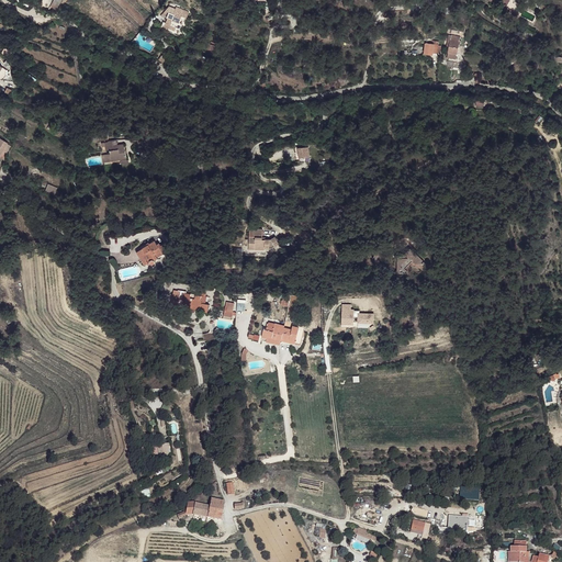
[(57,9),(60,0),(53,0),(51,6),(57,9)]
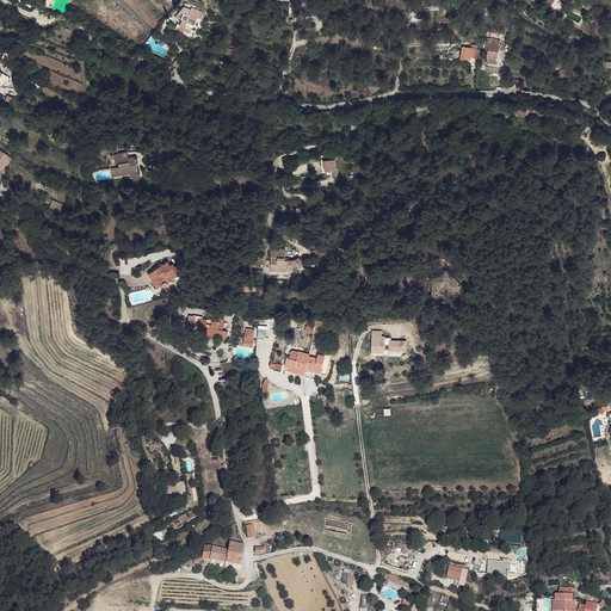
[(190,8),(185,5),(181,11),(185,12),(183,19),(184,19),(196,24),(198,17),(202,18),(205,12),(191,6),(190,8)]
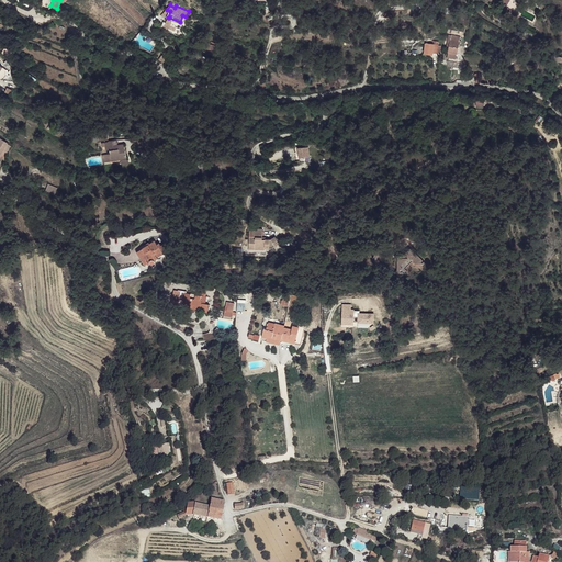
[(180,22),(169,18),(167,24),(170,25),(177,27),(180,29),(182,23),(180,22)]
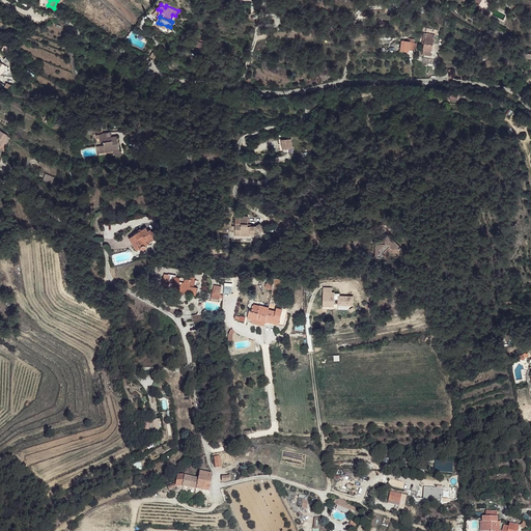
[(506,32),(500,30),(497,37),(503,39),(506,32)]
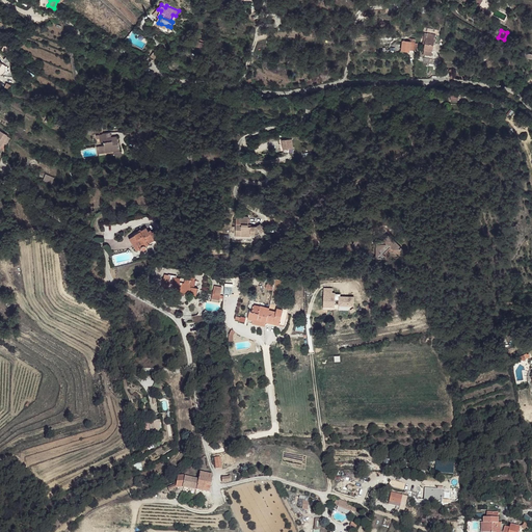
[(434,37),(427,36),(423,53),(431,54),(434,37)]
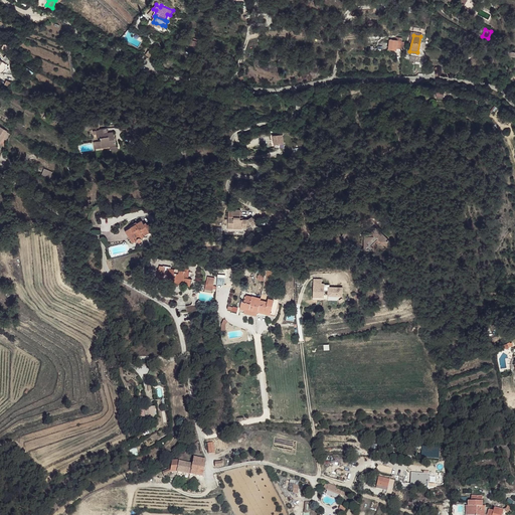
[(390,38),(389,47),(398,48),(399,39),(390,38)]
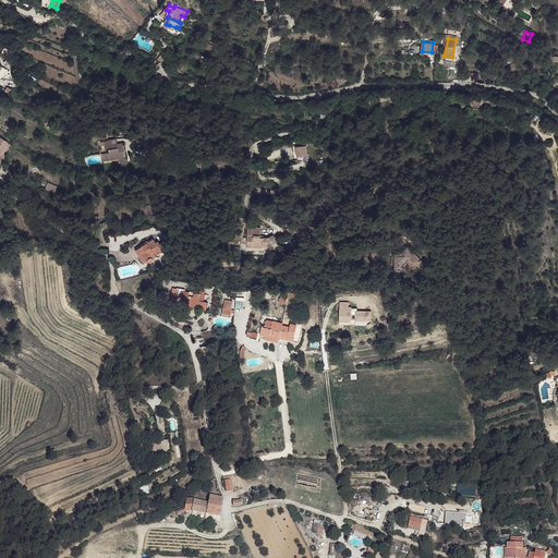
[(116,137),(104,140),(106,148),(109,147),(113,146),(113,143),(117,142),(116,137)]
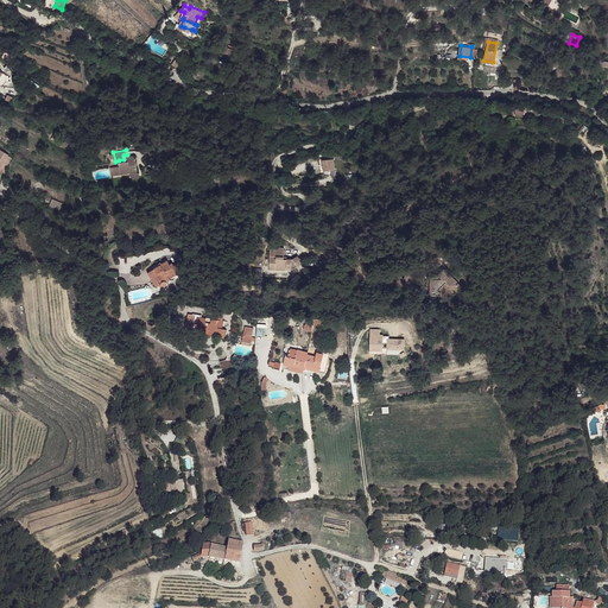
[(134,153),(127,154),(124,156),(124,159),(119,160),(121,169),(128,168),(130,170),(132,177),(139,176),(134,153)]
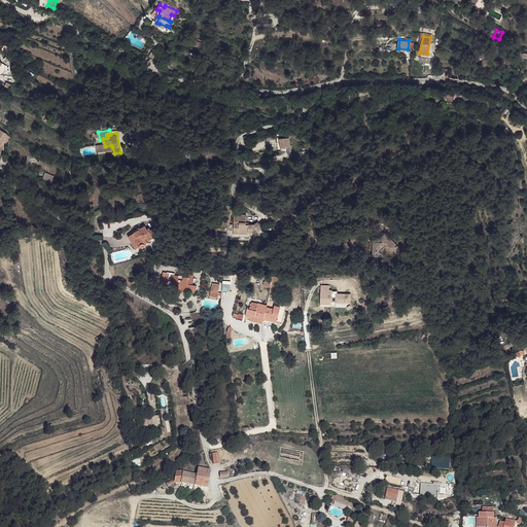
[(288,138),(279,139),(280,147),(289,147),(288,138)]
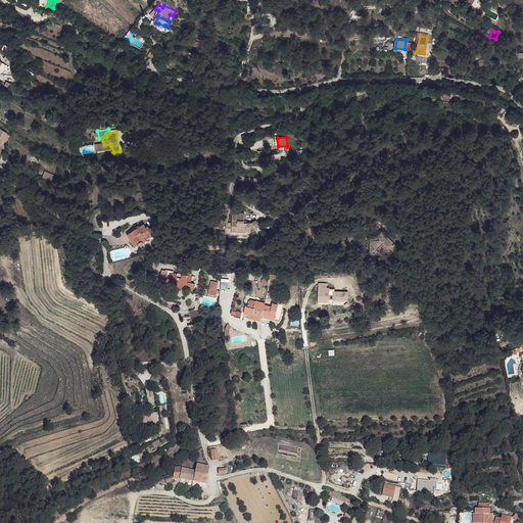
[(42,178),(51,180),(53,174),(44,171),(42,178)]
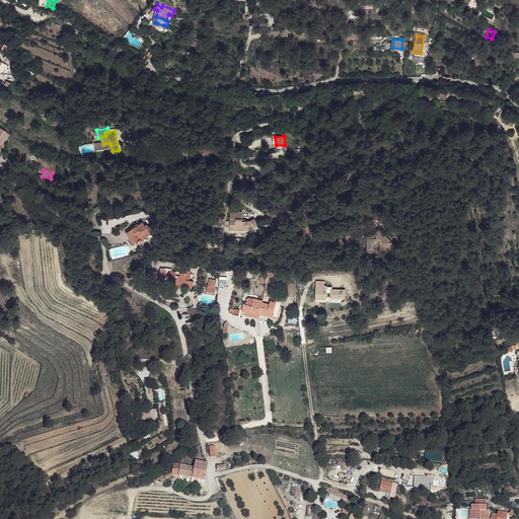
[(234,216),(230,216),(230,233),(245,232),(248,231),(256,227),(253,221),(248,223),(242,222),(241,214),(234,213),(234,216)]
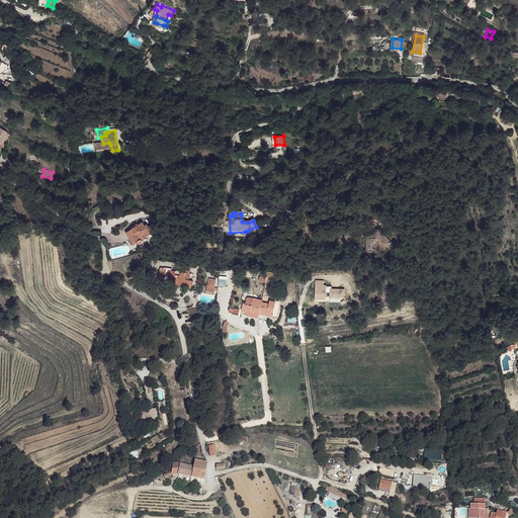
[(142,220),(127,229),(136,241),(138,239),(141,240),(143,239),(141,234),(148,228),(142,220)]
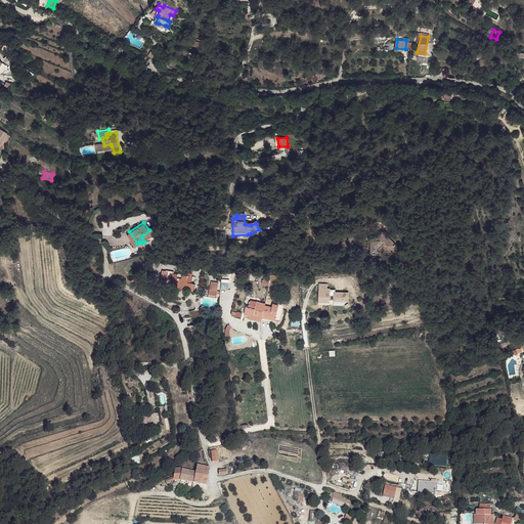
[(129,231),(127,232),(128,235),(130,235),(131,238),(134,245),(137,244),(129,231)]
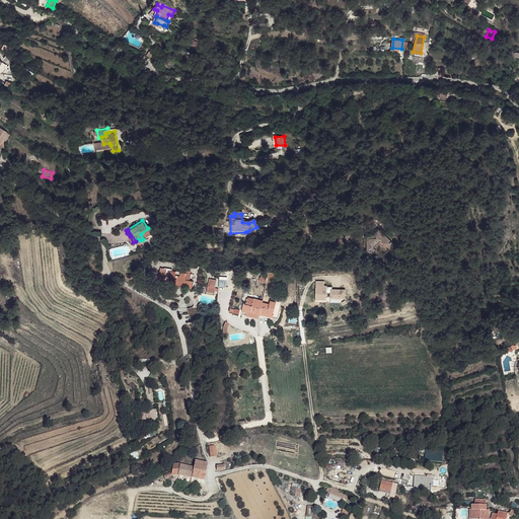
[(372,237),(366,237),(367,240),(368,252),(370,253),(377,253),(375,249),(381,243),(394,244),(379,230),(372,237)]
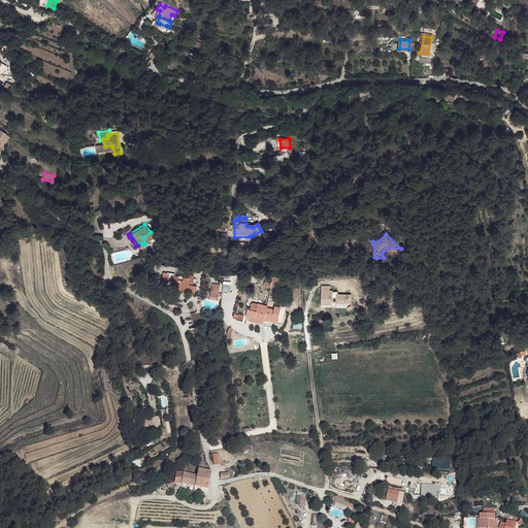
[(166,271),(166,274),(168,274),(168,278),(168,281),(172,281),(172,279),(175,279),(174,288),(176,288),(178,273),(174,273),(174,272),(166,271)]
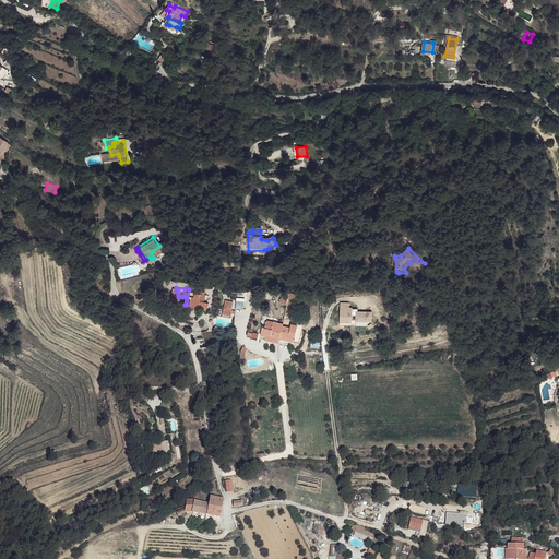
[(197,290),(189,289),(187,305),(189,306),(188,311),(194,312),(194,309),(201,310),(201,308),(207,308),(207,302),(203,300),(203,293),(201,292),(201,287),(197,287),(197,290)]
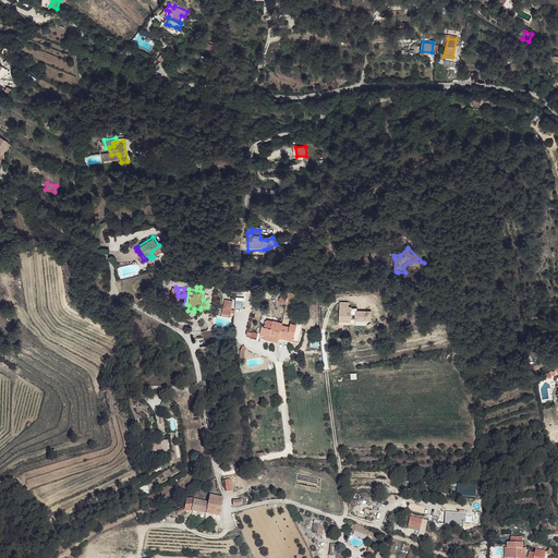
[(288,294),(281,293),(280,300),(279,300),(279,305),(287,305),(288,294)]
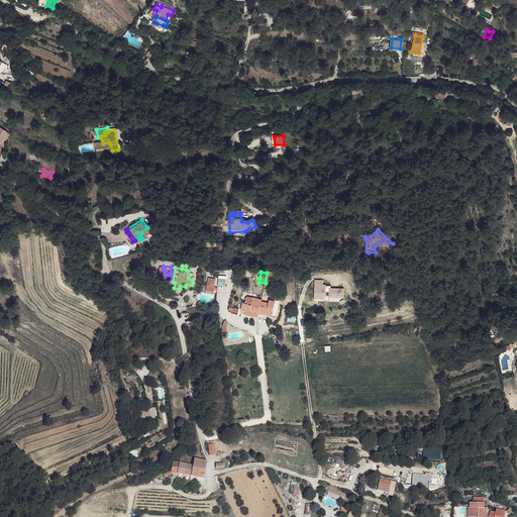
[(208,277),(206,288),(213,290),(215,279),(208,277)]
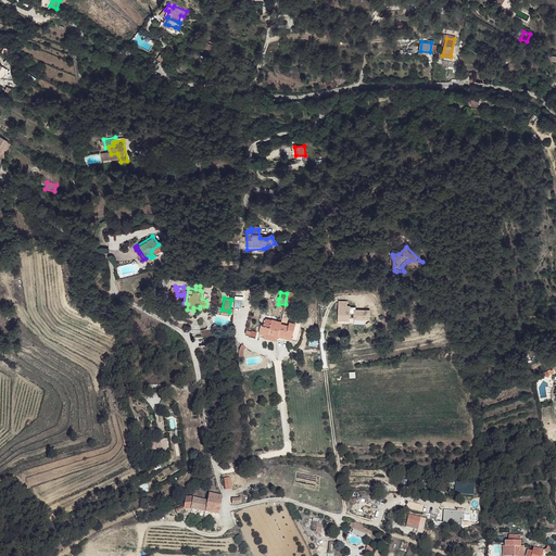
[(338,302),(336,312),(348,310),(344,308),(345,303),(338,302)]
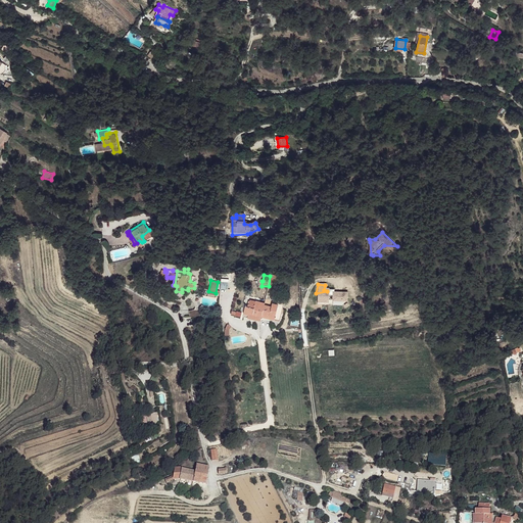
[(327,291),(316,293),(316,297),(320,298),(321,300),(326,302),(327,291)]
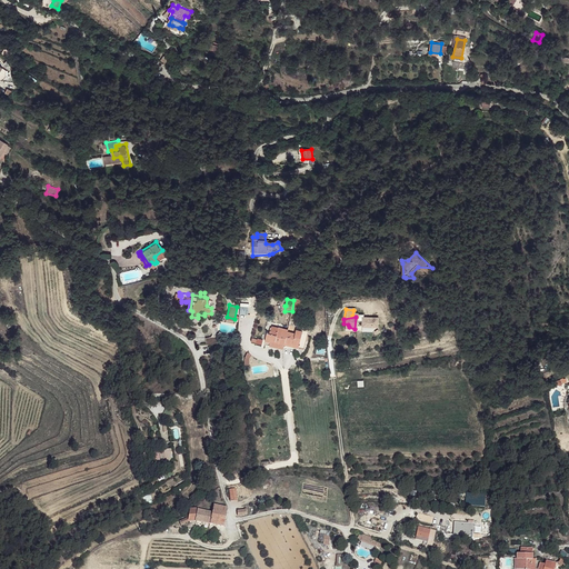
[(288,331),(272,329),(271,332),(270,332),(270,336),(268,336),(266,347),(285,350),(285,347),(286,345),(288,333),(288,331)]
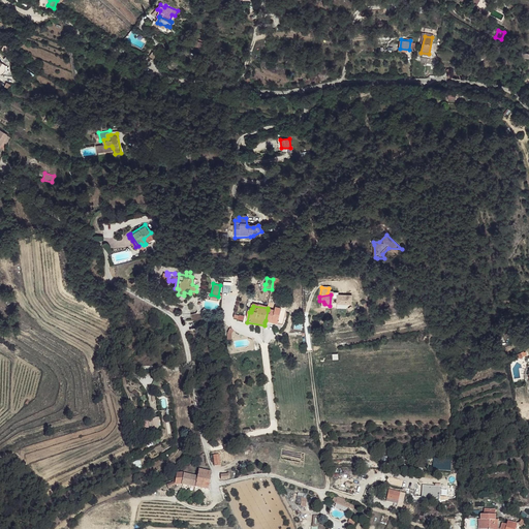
[(275,311),(268,310),(266,320),(265,322),(284,325),(286,314),(280,313),(281,309),(275,308),(275,311)]
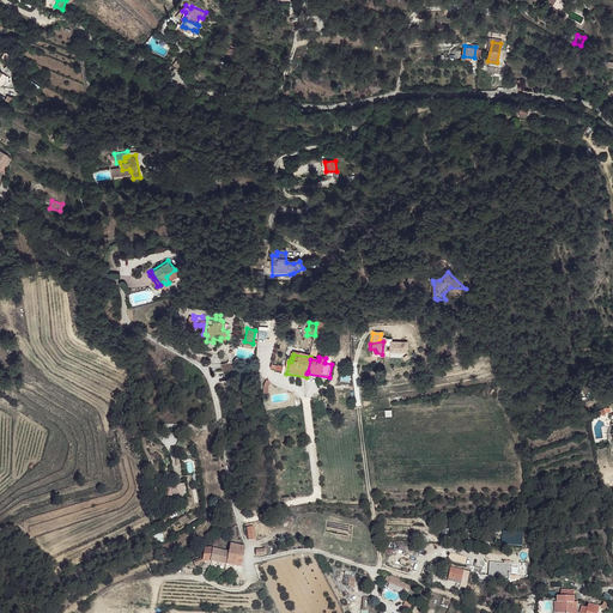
[(246,547),(230,545),(229,550),(228,564),(242,566),(246,547)]
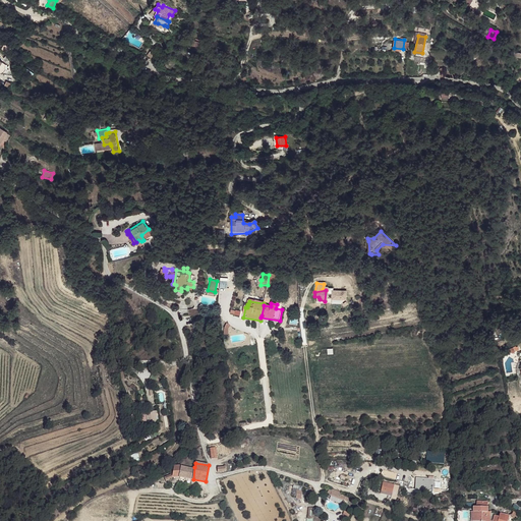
[(194,467),(180,466),(179,477),(193,479),(194,467)]
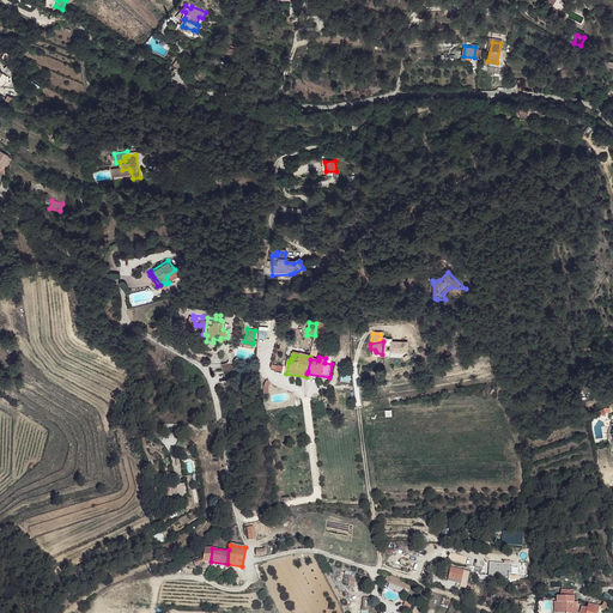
[(489,563),(489,581),(510,581),(510,563),(489,563)]
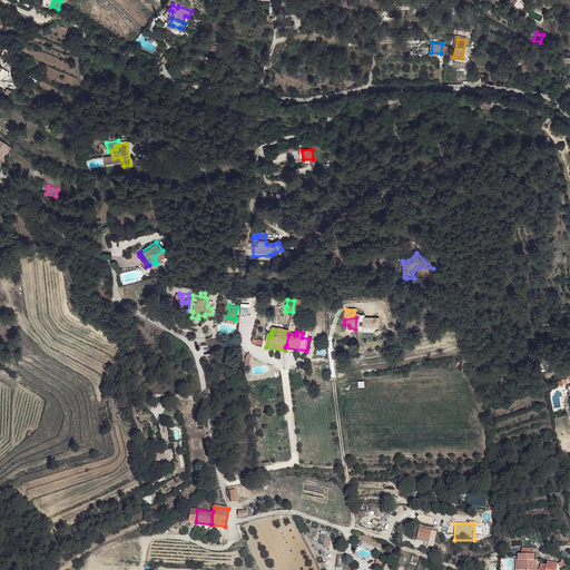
[(439,530),(422,527),(420,534),(430,538),(430,540),(436,541),(439,530)]
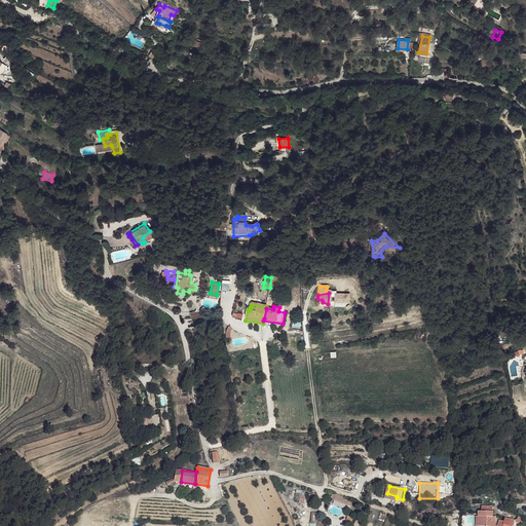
[(303,503),(306,492),(296,489),(293,501),(303,503)]
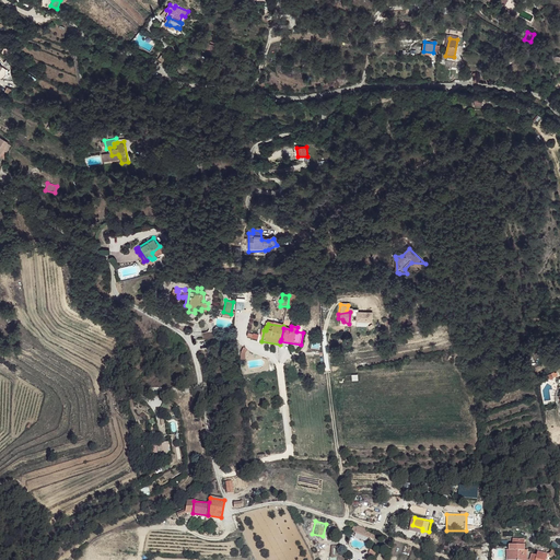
[(354,526),(352,531),(374,538),(375,535),(372,533),(365,531),(366,528),(358,526),(358,527),(354,526)]
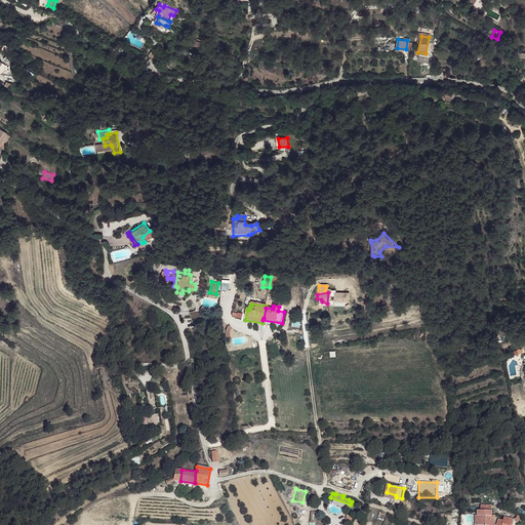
[(494,524),(495,524),(496,518),(489,518),(490,515),(493,515),(494,505),(484,503),(483,509),(477,509),(475,524),(477,524),(478,524),(482,524),(494,524)]
